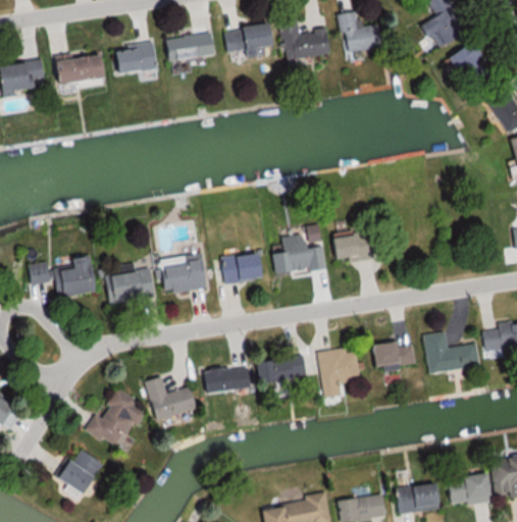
[(434,34),(444,47),(470,31),(451,0),(430,0),(426,3),(435,16),(418,28),(426,39),(434,34)]
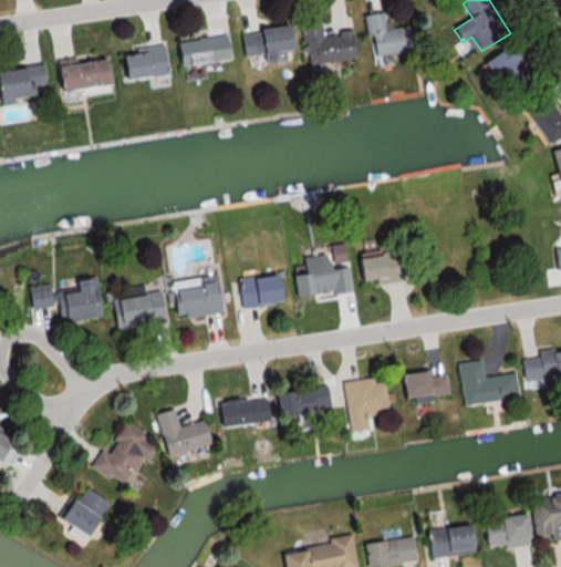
[(411,52),(408,27),(391,29),(388,12),(366,14),(371,58),(411,52)]
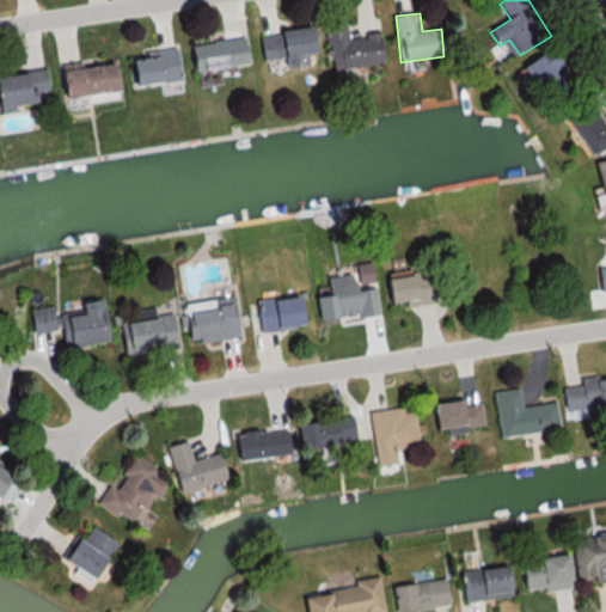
[(334,69),(385,62),(381,34),(350,38),(348,22),(328,25),(334,69)]
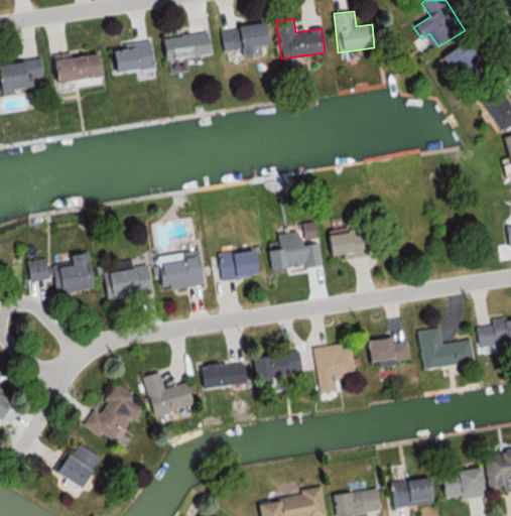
[(219,31),(224,54),(267,44),(262,22),(219,31)]
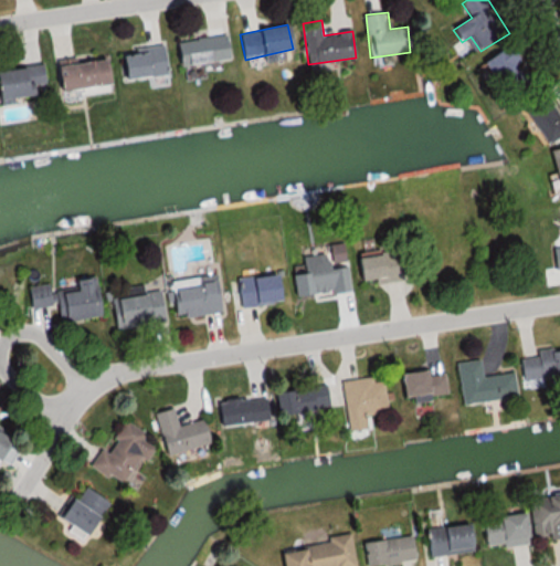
[(178,40),(180,65),(233,60),(231,35),(178,40)]
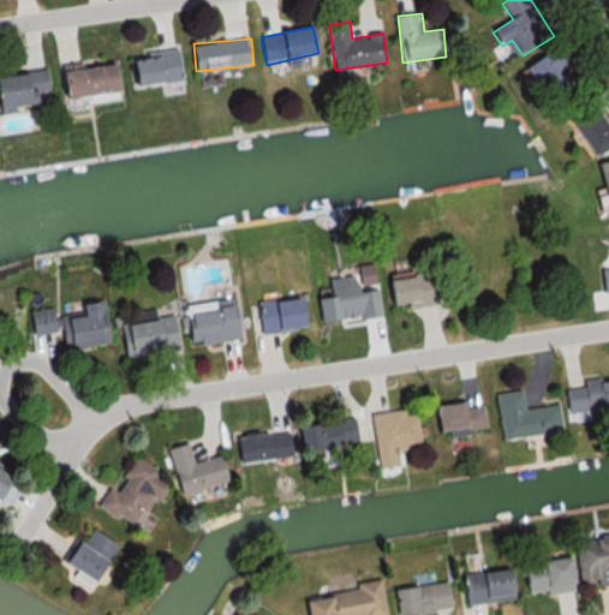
[(551,111),(581,96),(559,49),(529,64),(551,111)]
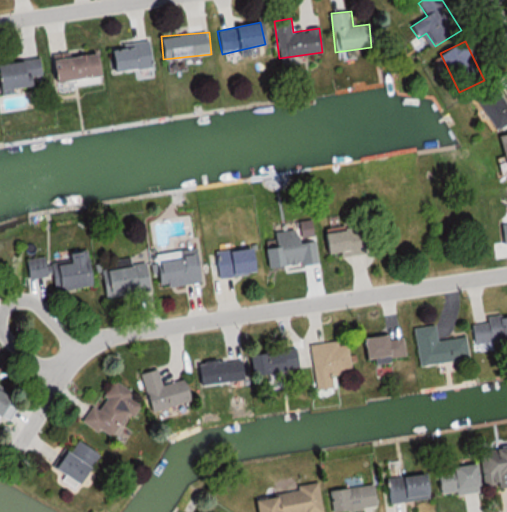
[(109,73),(153,68),(150,43),(107,48),(109,73)]
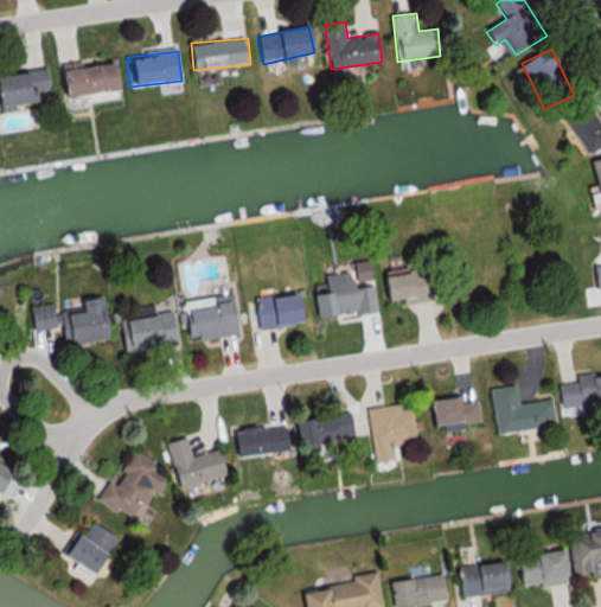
[(58,70),(62,97),(116,90),(113,64),(58,70)]
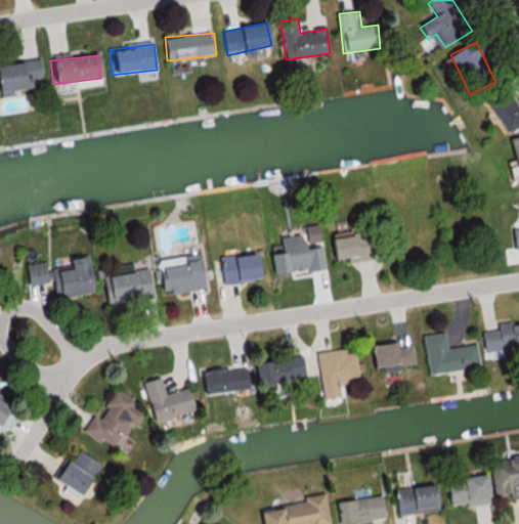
[(0,63),(0,90),(45,85),(42,59),(0,63)]
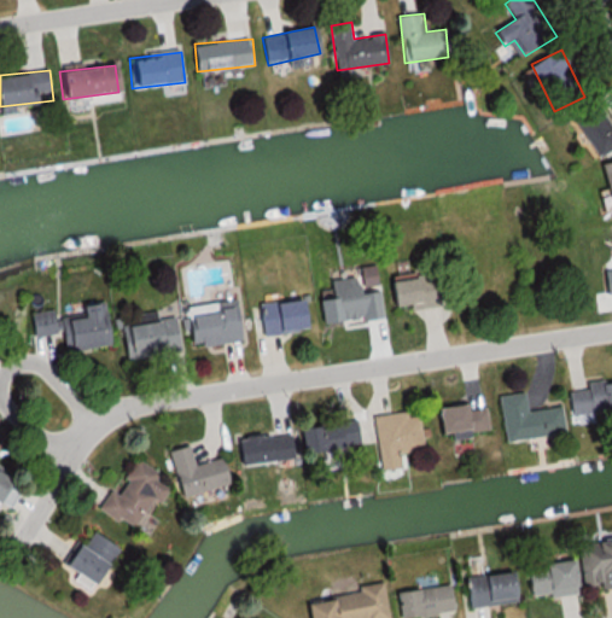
[(386,318),(382,267),(362,268),(363,278),(332,281),(333,297),(322,298),(325,324),(386,318)]
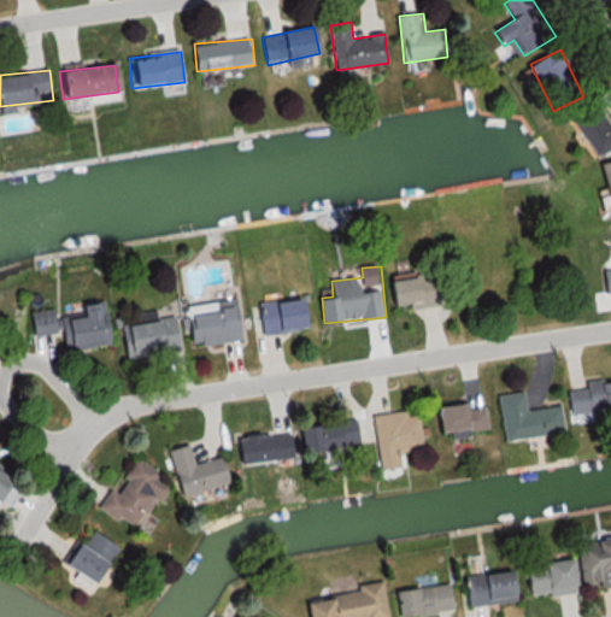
[(434,275),(389,280),(392,309),(436,304),(434,275)]
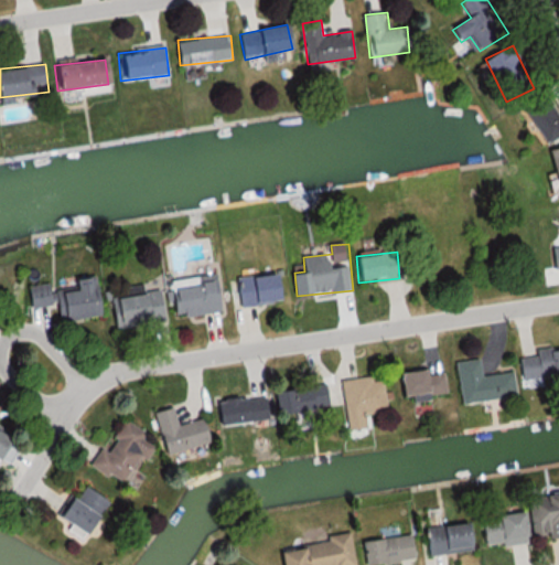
[(176,319),(226,311),(221,274),(171,281),(176,319)]
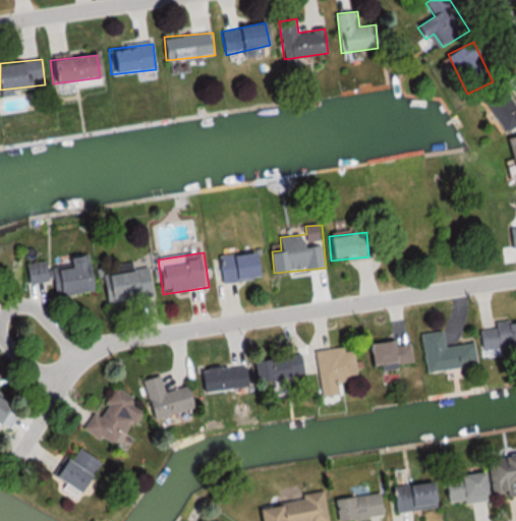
[(222,283),(258,280),(256,253),(220,255),(222,283)]
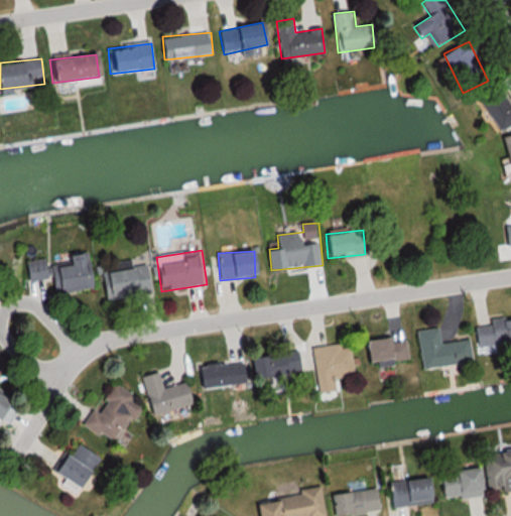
[(96,289),(91,253),(69,255),(70,264),(50,267),(49,259),(29,261),(31,281),(52,279),(54,294),(96,289)]
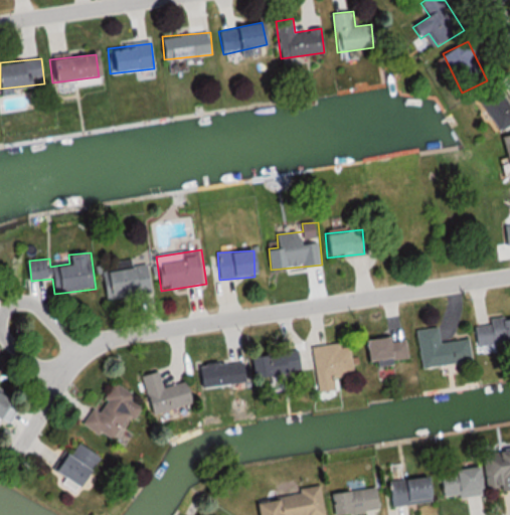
[(153,294),(150,266),(105,271),(108,299),(153,294)]
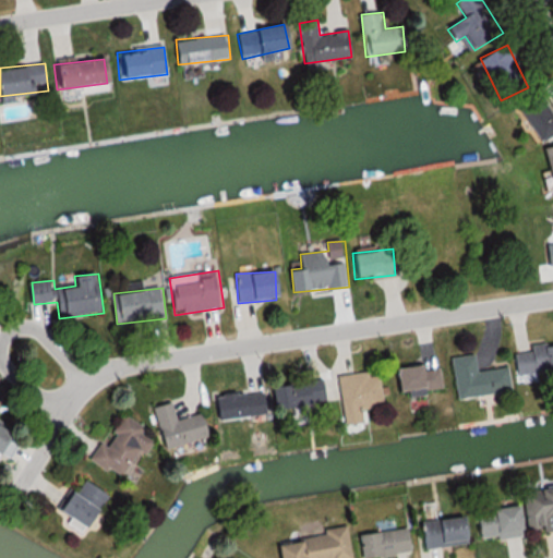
[(552,346),(517,349),(519,377),(552,374),(552,346)]
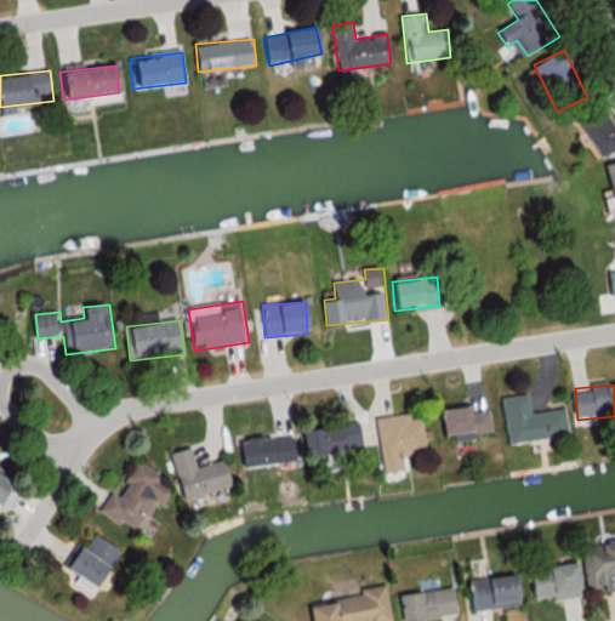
[(510,444),(569,438),(565,409),(533,412),(530,394),(505,398),(510,444)]
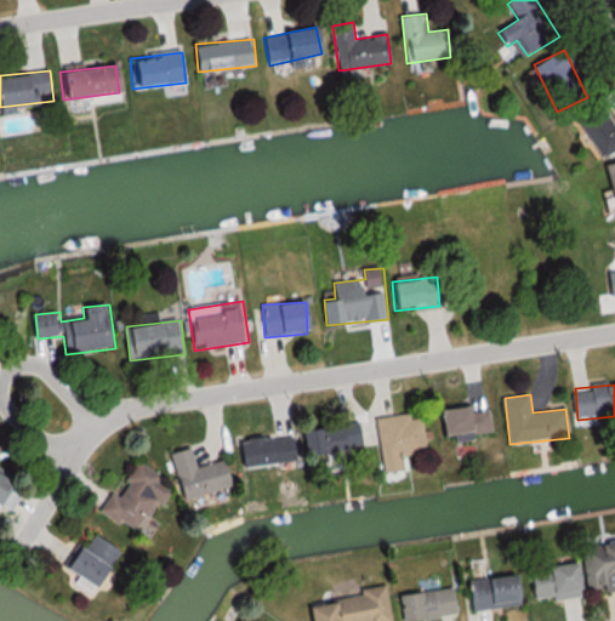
[(440,437),(493,436),(491,408),(440,409),(440,437)]
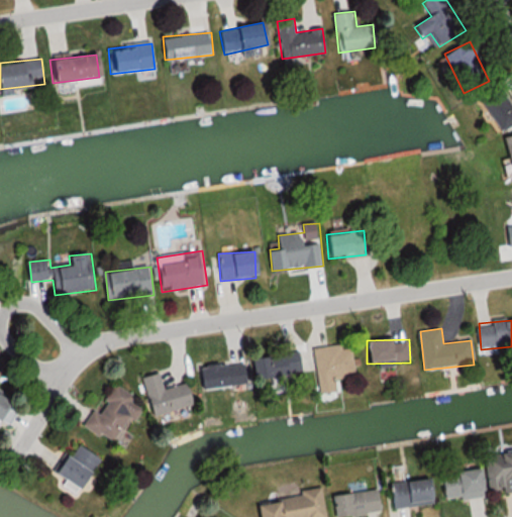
[(355,378),(352,344),(315,348),(320,399),(342,396),(341,379),(355,378)]
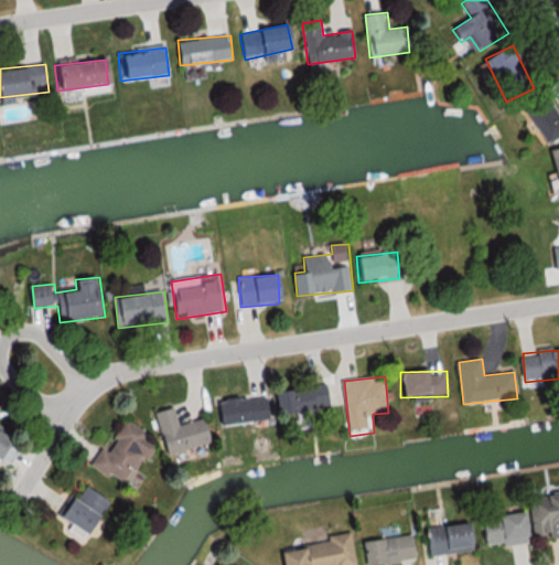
[(272,392),(275,415),(332,409),(330,385),(272,392)]
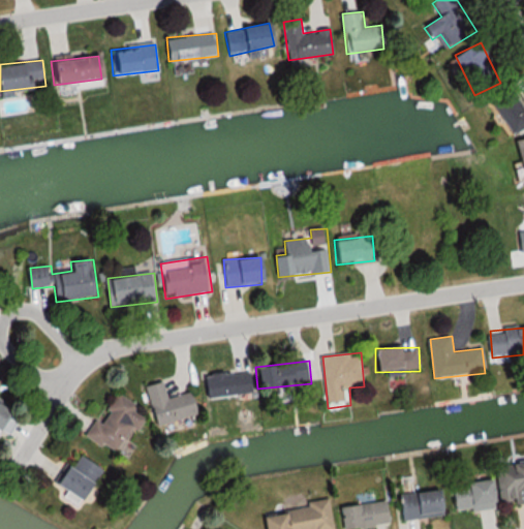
[(205,374),(205,397),(252,397),(252,374),(205,374)]
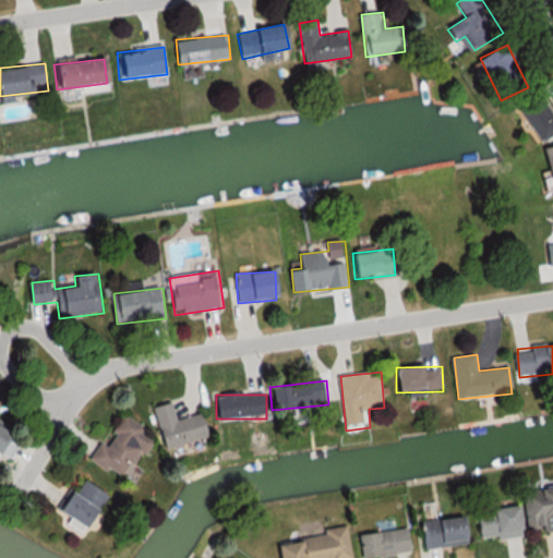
[(211,436),(204,413),(180,421),(175,402),(155,408),(166,449),(211,436)]
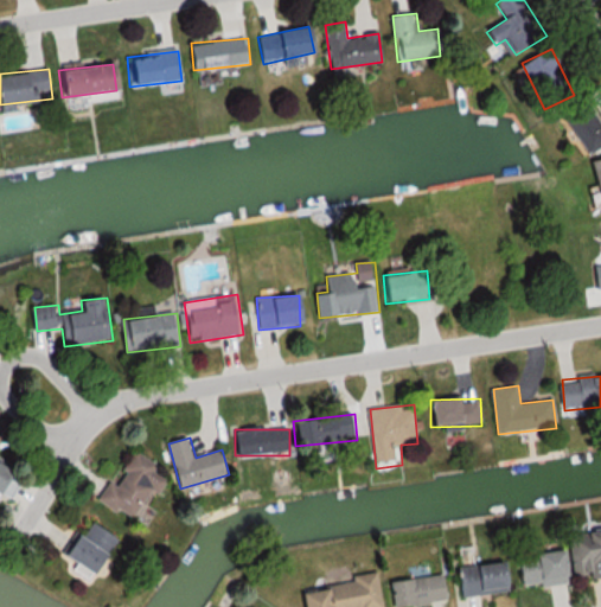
[(103,500),(136,523),(168,475),(135,453),(103,500)]
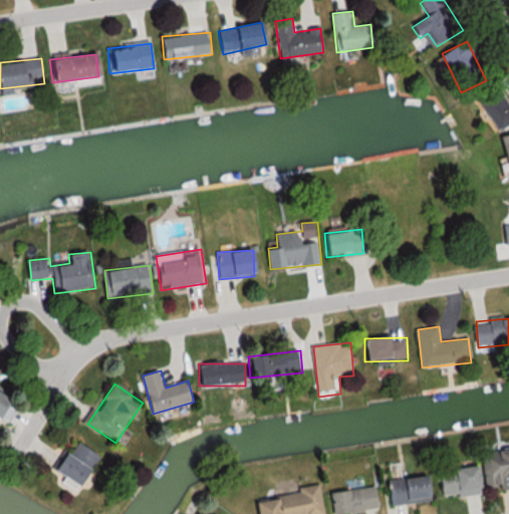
[(100,456),(79,442),(68,457),(63,454),(51,471),(77,489),(100,456)]
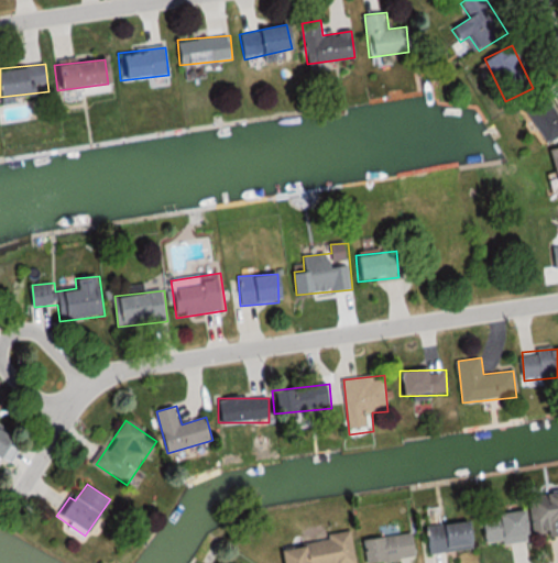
[(557,493),(528,496),(534,539),(557,536),(557,493)]
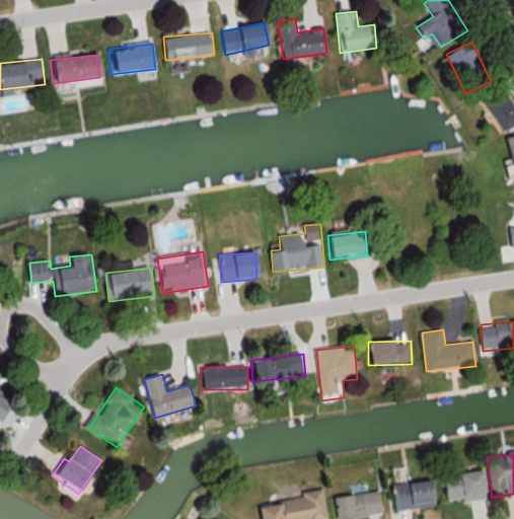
[(486,498),(481,469),(444,476),(449,505),(486,498)]
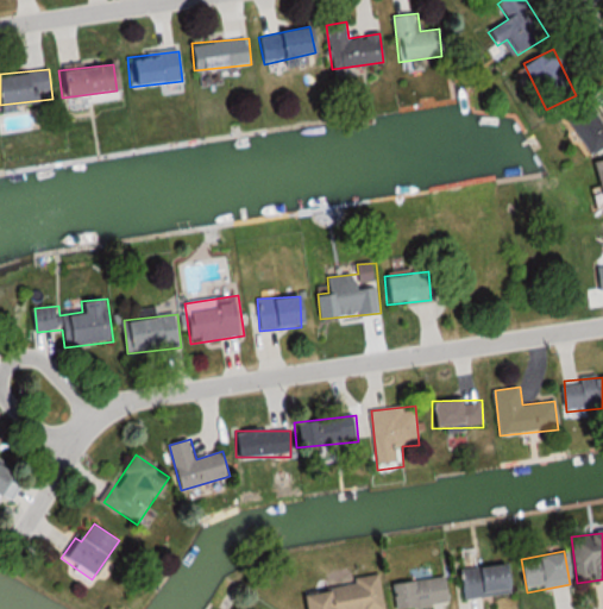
[(459,569),(463,598),(515,594),(513,564),(459,569)]
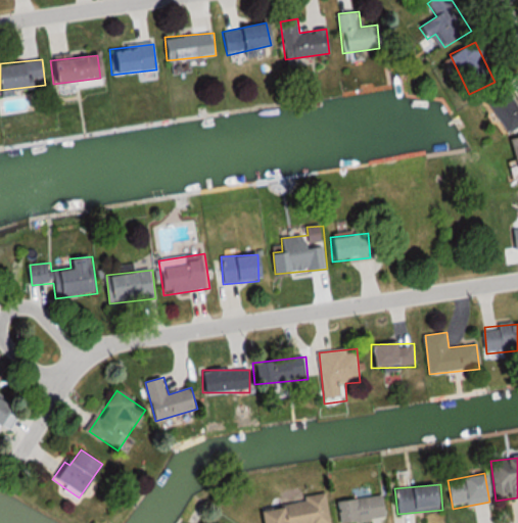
[(330,522),(326,493),(305,496),(307,503),(261,510),(262,522),(330,522)]
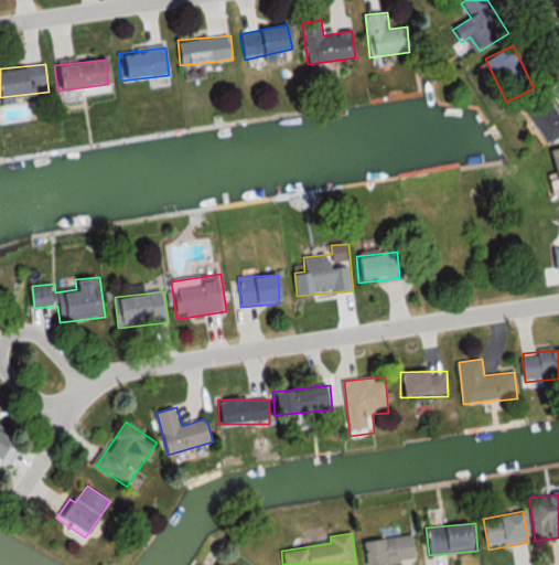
[(366,564),(417,563),(416,539),(365,539),(366,564)]
